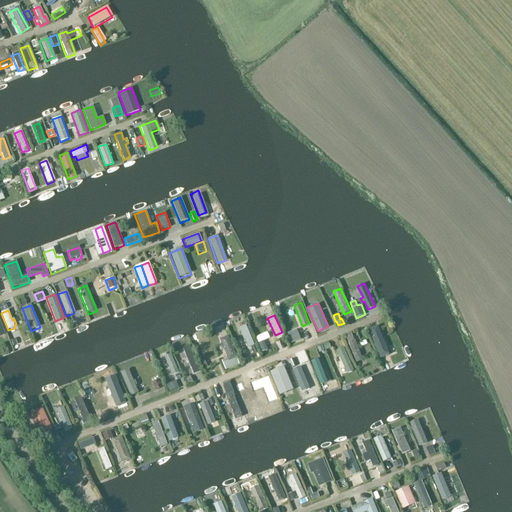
[(246,344),(248,348),(255,344),(246,324),(240,327),(245,340),(242,341),(244,345),(246,344)]
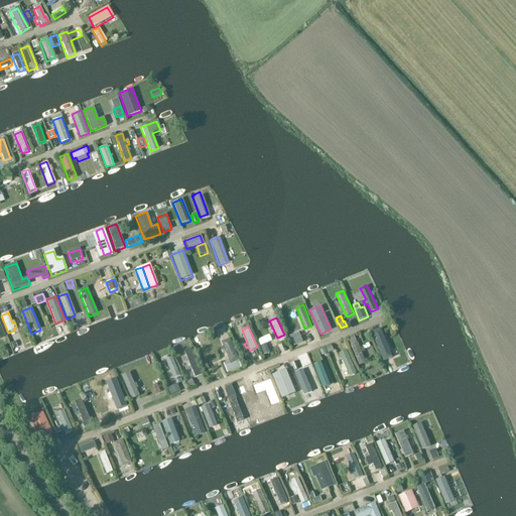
[(371,331),(384,360),(394,356),(392,351),(397,349),(395,345),(390,347),(382,327),(371,331)]
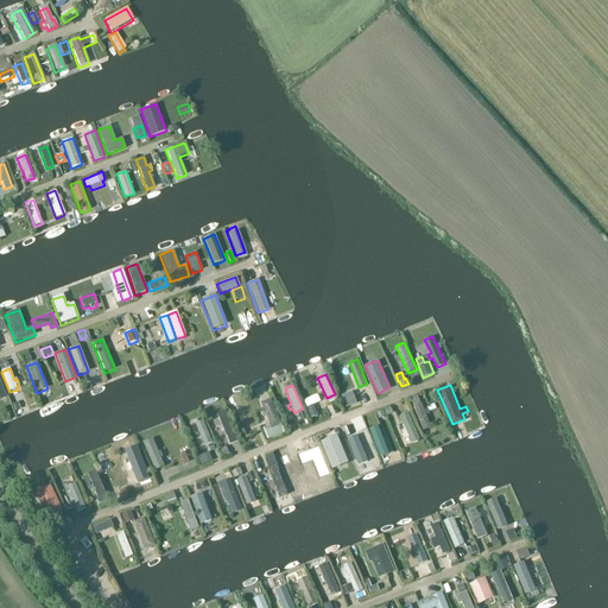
[(358,403),(353,391),(341,396),(346,407),(358,403)]
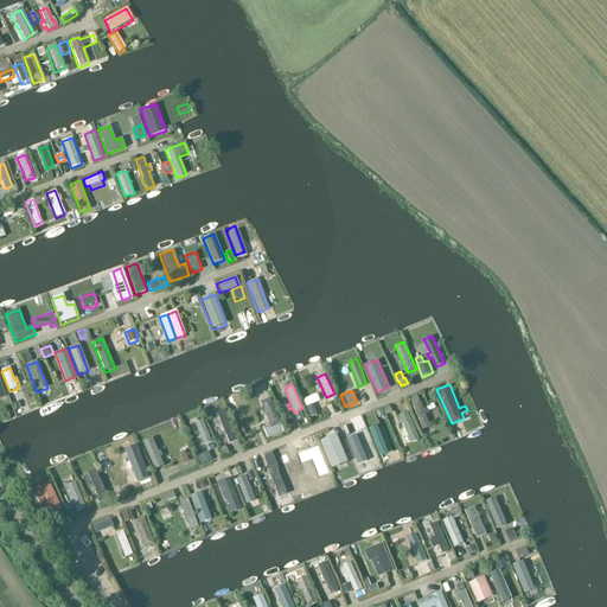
[(430,426),(421,402),(420,402),(417,395),(410,398),(423,428),(430,426)]
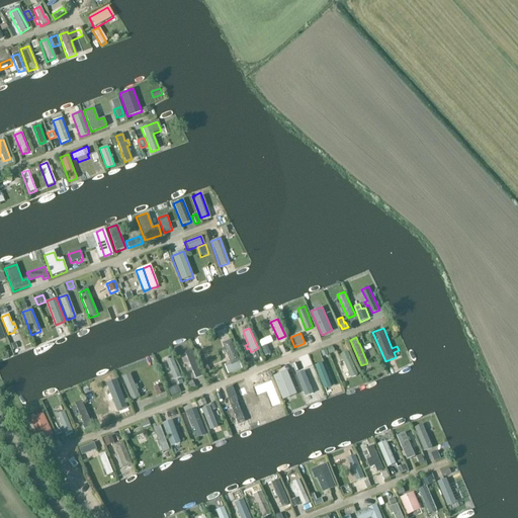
[(241,361),(232,339),(223,342),(231,362),(225,364),(229,373),(243,368),(240,361),(241,361)]
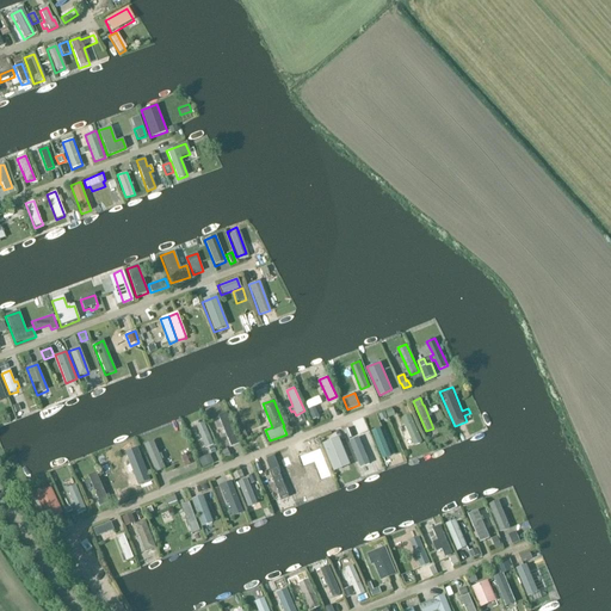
[(320,417),(315,406),(309,409),(313,419),(320,417)]
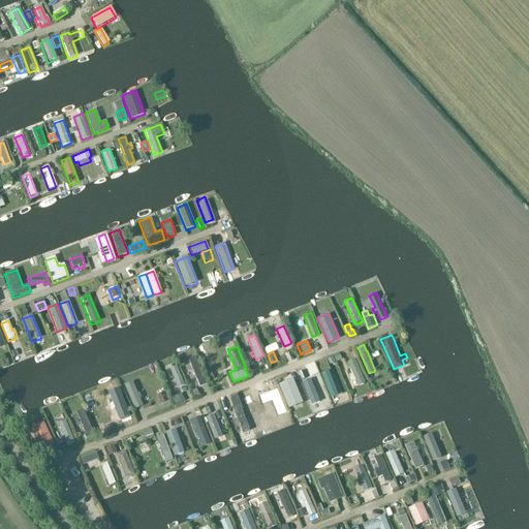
[(207,384),(196,356),(189,360),(200,386),(207,384)]
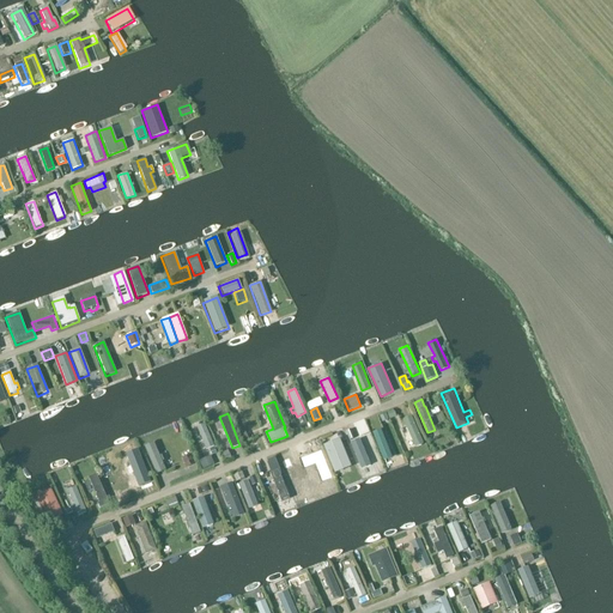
[(297,423),(293,416),(286,418),(290,425),(297,423)]
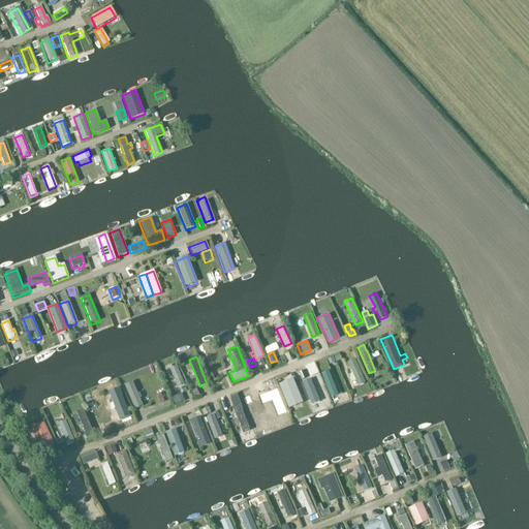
[(366,381),(355,359),(348,362),(359,384),(366,381)]
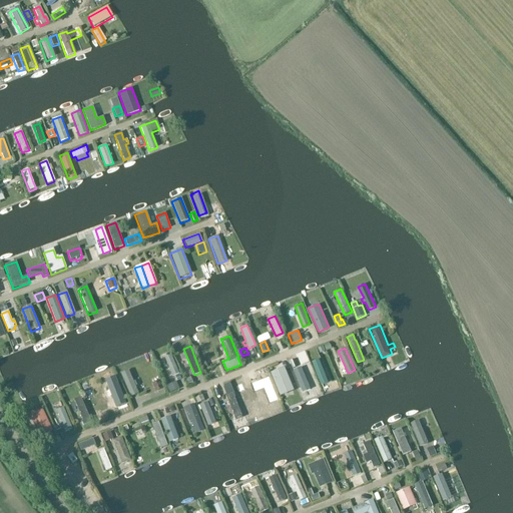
[(179,373),(172,354),(165,357),(173,376),(179,373)]
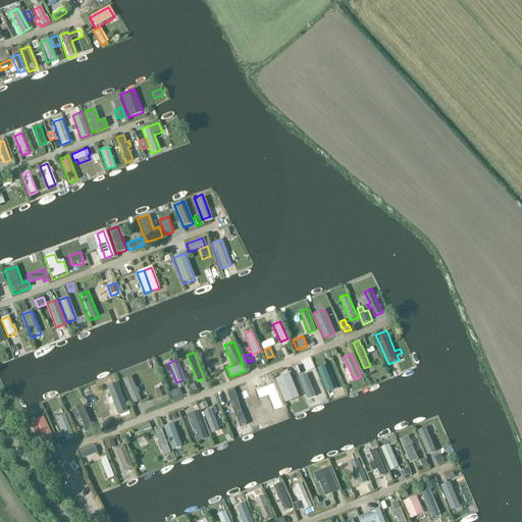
[(214,373),(210,363),(204,366),(208,375),(214,373)]
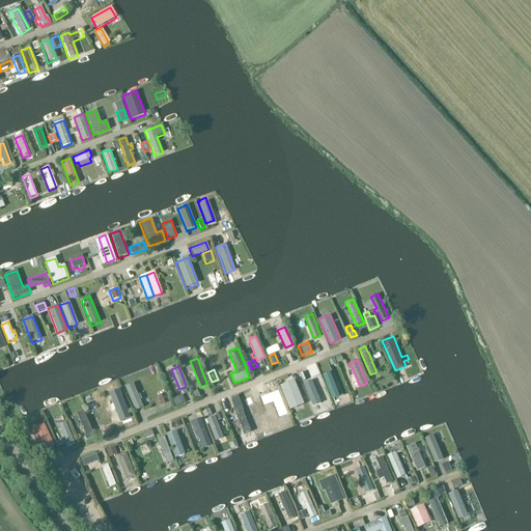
[(328,395),(319,370),(312,373),(320,397),(328,395)]
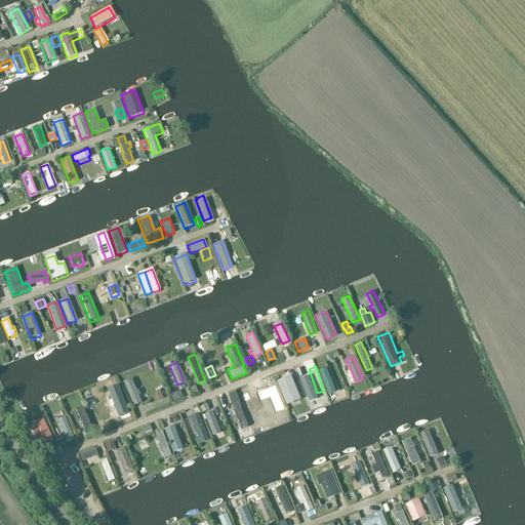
[(336,391),(327,366),(320,369),(329,394),(336,391)]
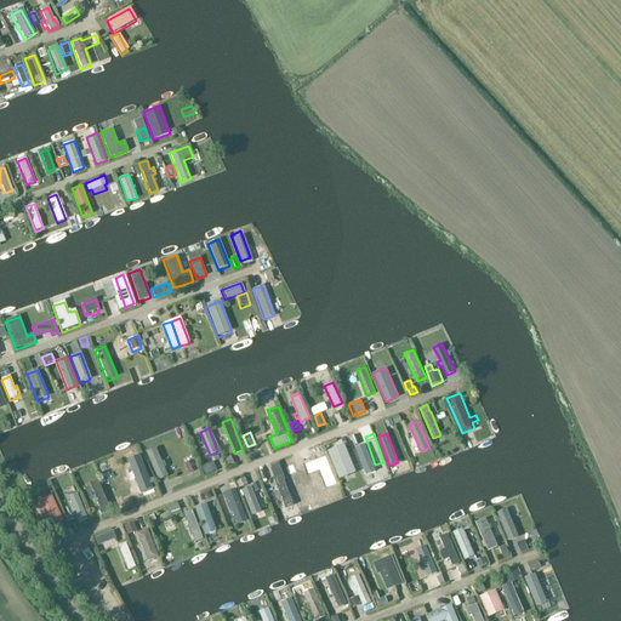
[(365,445),(362,438),(352,442),(354,449),(365,445)]
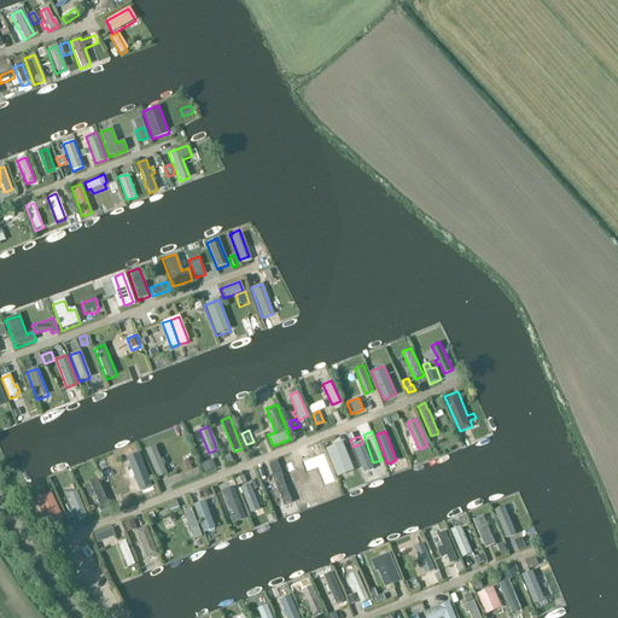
[(355,470),(344,441),(326,448),(338,477),(355,470)]
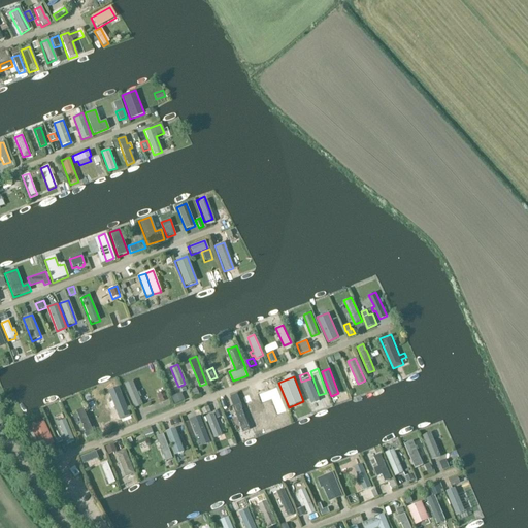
[(133,380),(124,384),(134,407),(143,403),(140,397),(141,396),(139,391),(138,392),(133,380)]
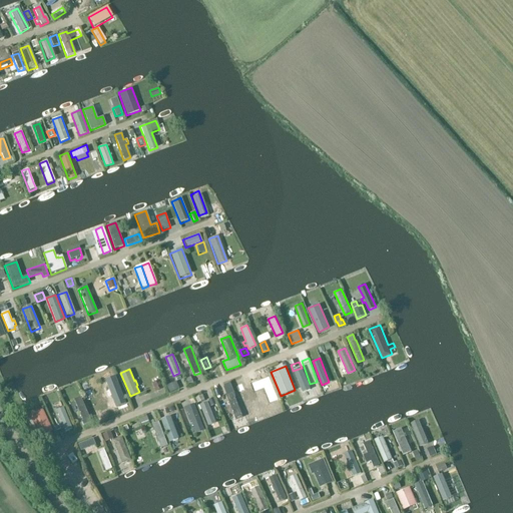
[(279,404),(266,371),(259,374),(261,378),(260,378),(271,407),(279,404)]
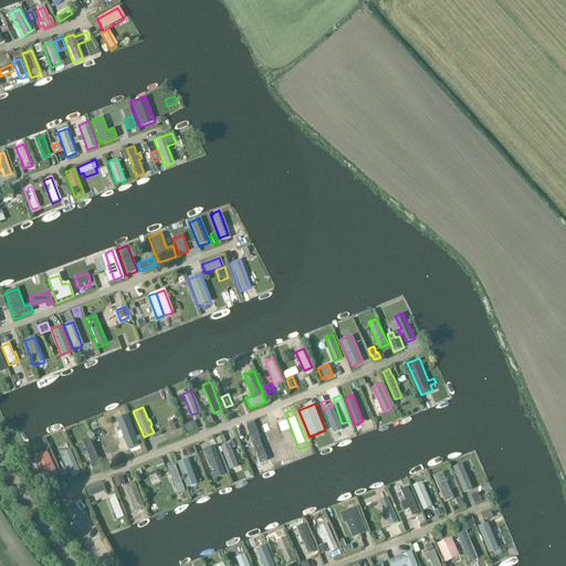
[(137,440),(124,416),(116,420),(118,425),(113,428),(122,444),(128,443),(129,444),(137,440)]
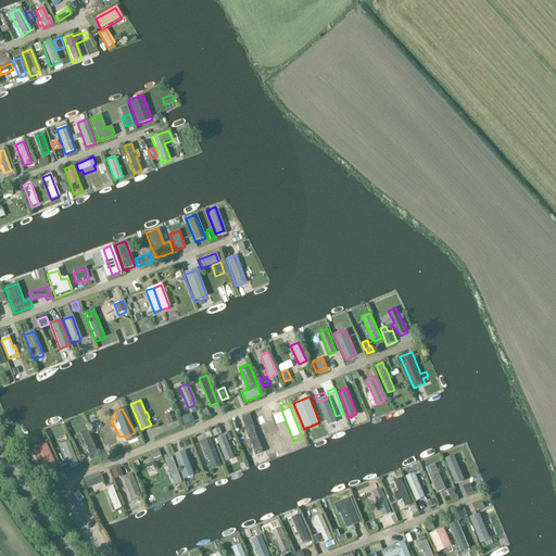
[(211,416),(207,408),(201,411),(204,418),(211,416)]
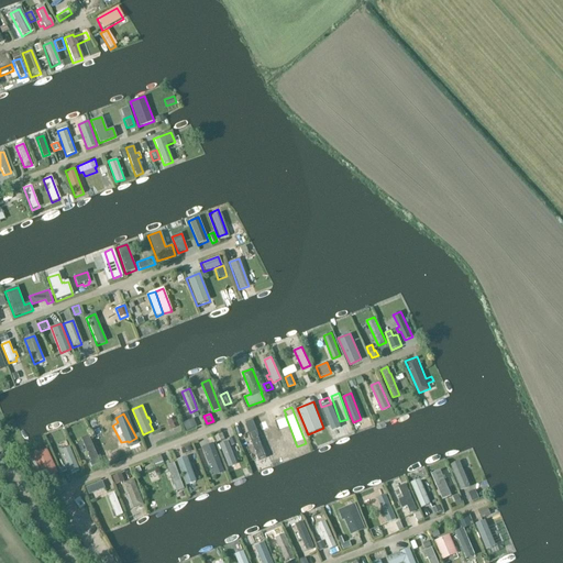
[(179,427),(176,417),(167,419),(172,429),(179,427)]
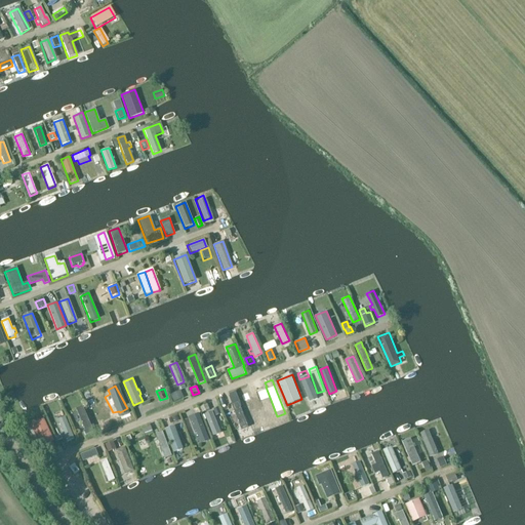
[(185,398),(180,390),(170,394),(174,402),(185,398)]
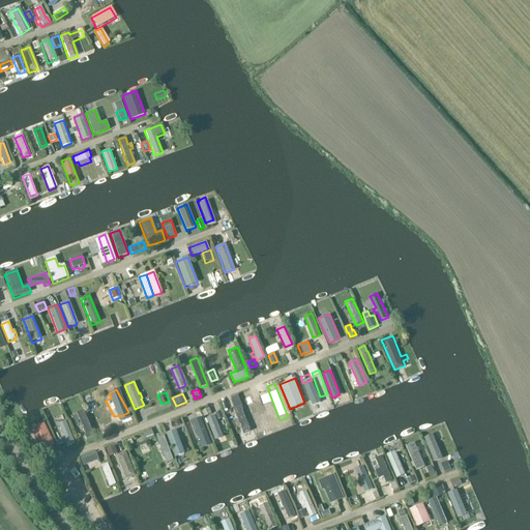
[(252,431),(241,406),(242,405),(238,394),(231,398),(235,408),(234,408),(243,434),(252,431)]
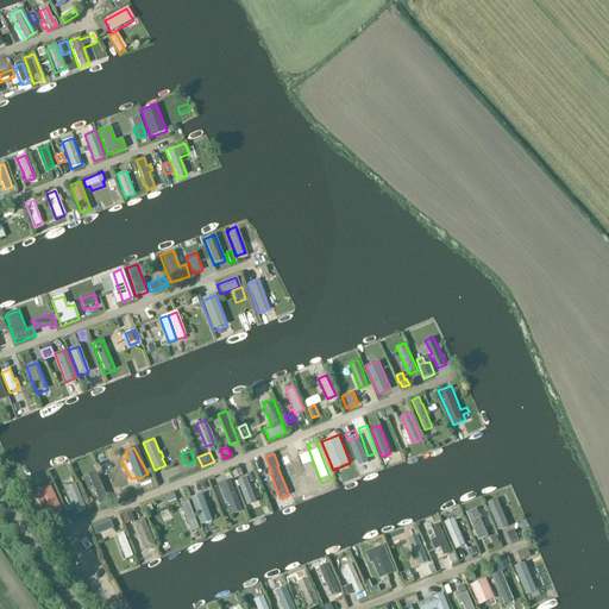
[(111,469),(108,462),(101,464),(104,471),(111,469)]
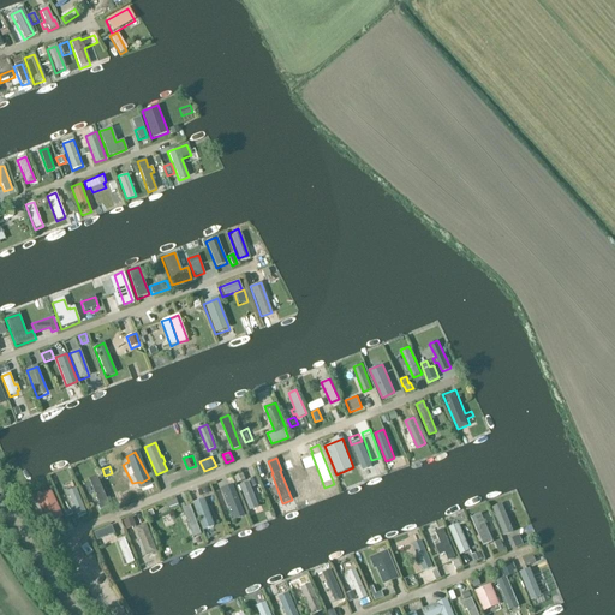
[(246,479),(243,472),(234,476),(238,483),(246,479)]
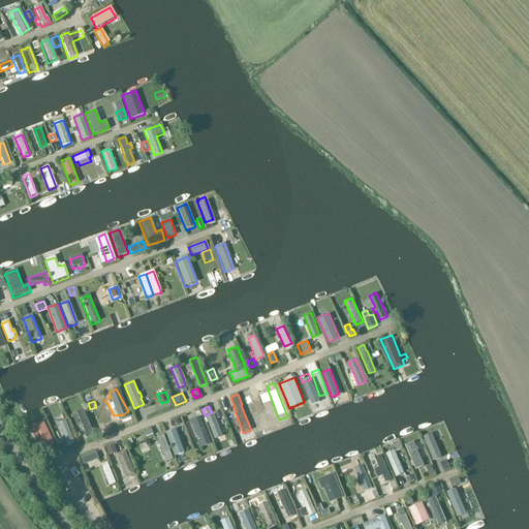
[(95,434),(84,408),(76,411),(78,413),(73,415),(76,424),(82,422),(86,433),(85,433),(86,438),(95,434)]
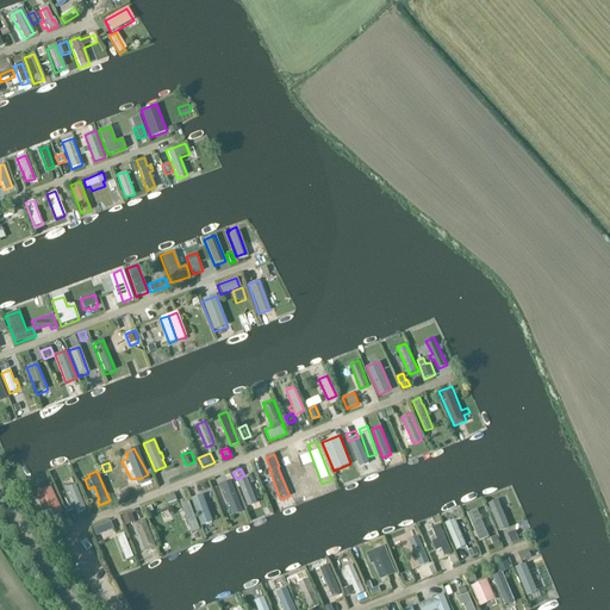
[(257,480),(255,472),(248,474),(251,483),(257,480)]
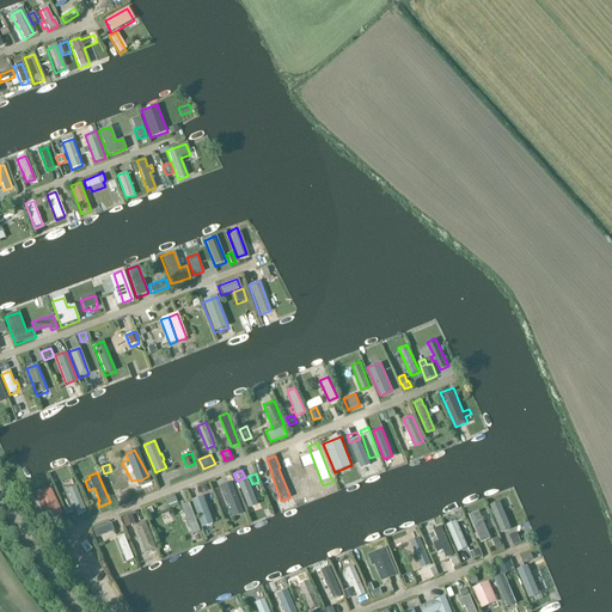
[(258,503),(248,478),(239,482),(249,507),(258,503)]
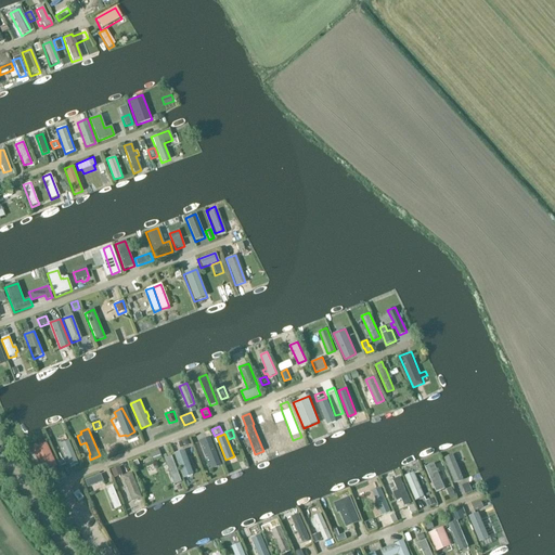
[(222,465),(211,436),(199,440),(205,454),(207,453),(213,468),(222,465)]
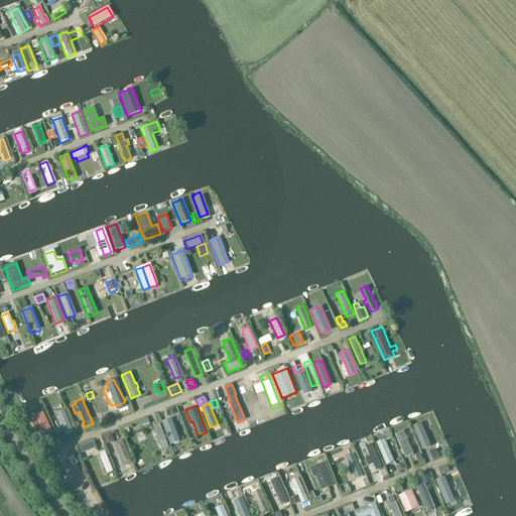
[(177,413),(176,408),(166,411),(167,416),(177,413)]
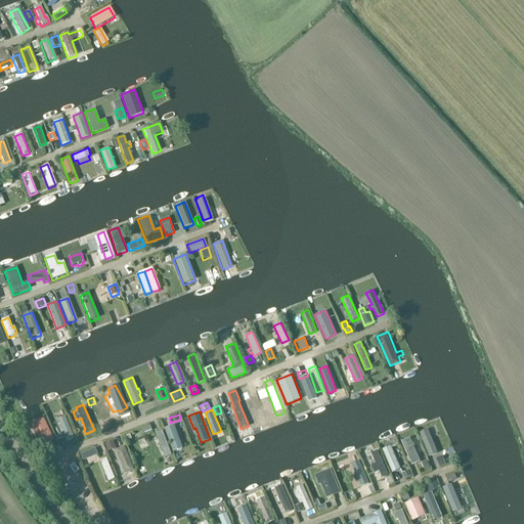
[(75,437),(66,416),(58,419),(67,440),(75,437)]
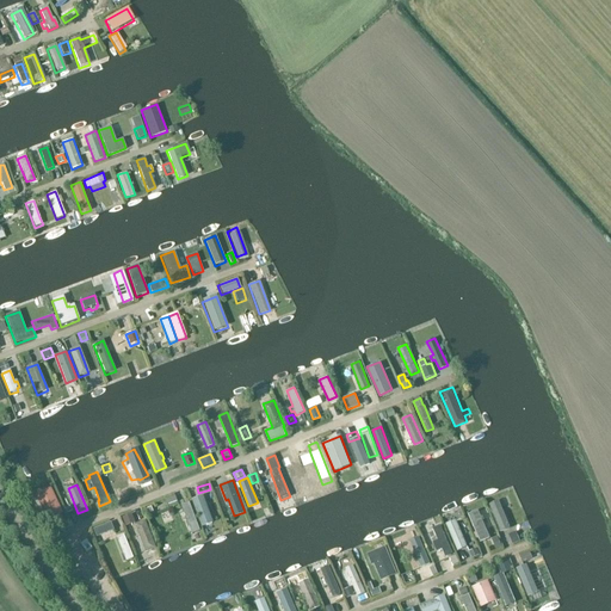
[(119,497),(115,487),(107,489),(112,500),(119,497)]
